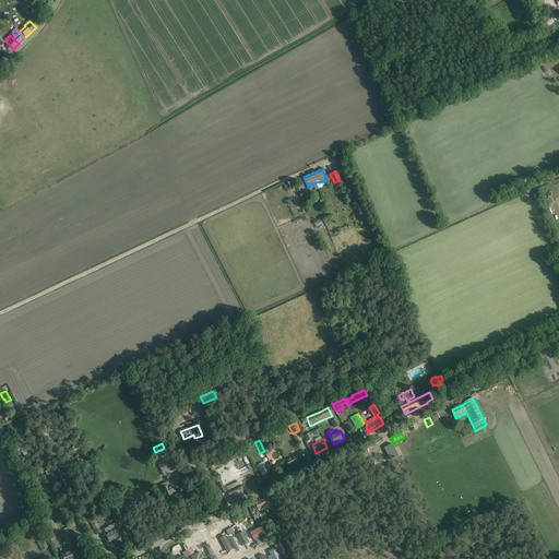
[(392,443),(384,448),(390,460),(399,455),(392,443)]
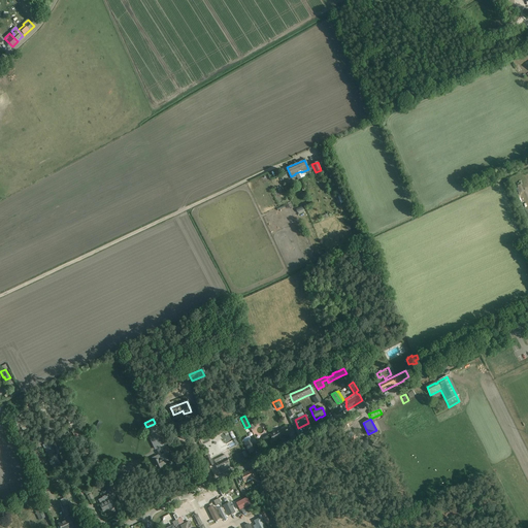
[(146,427),(145,428),(156,450),(164,446),(154,424),(146,427)]
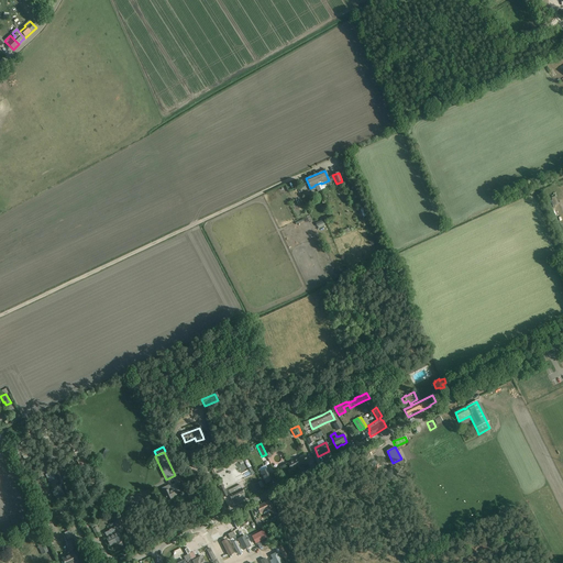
[(288,464),(288,465),(291,471),(304,464),(304,465),(308,463),(305,455),(288,464)]
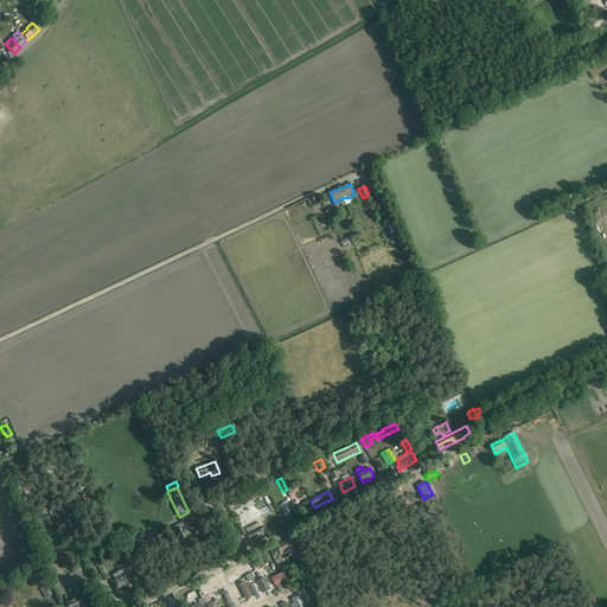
[(87,504),(95,499),(91,493),(83,497),(87,504)]
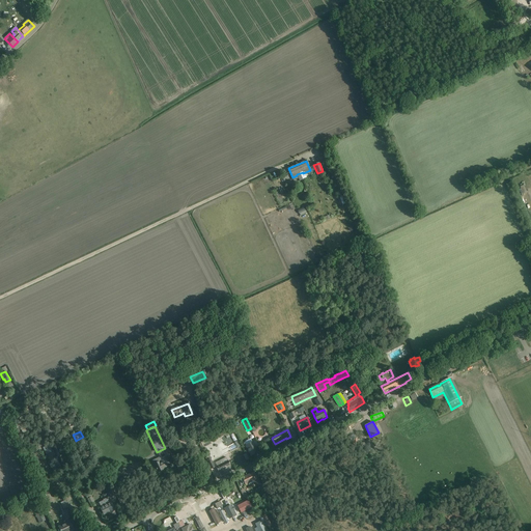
[(220,438),(226,434),(225,431),(218,436),(218,435),(214,438),(215,438),(213,439),(213,438),(212,437),(205,440),(207,443),(214,440),(215,441),(216,440),(219,438),(220,438)]
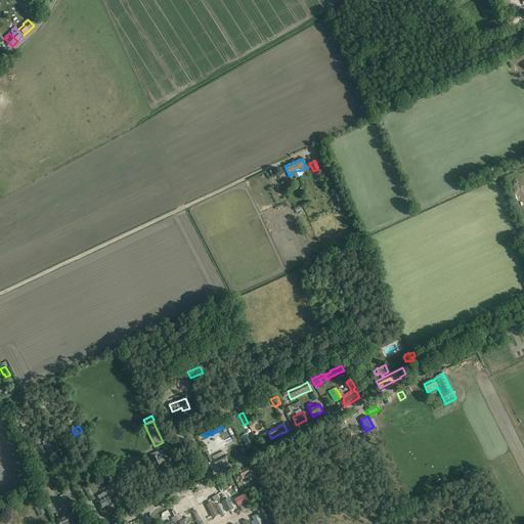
[(224,442),(227,446),(234,441),(231,437),(224,442)]
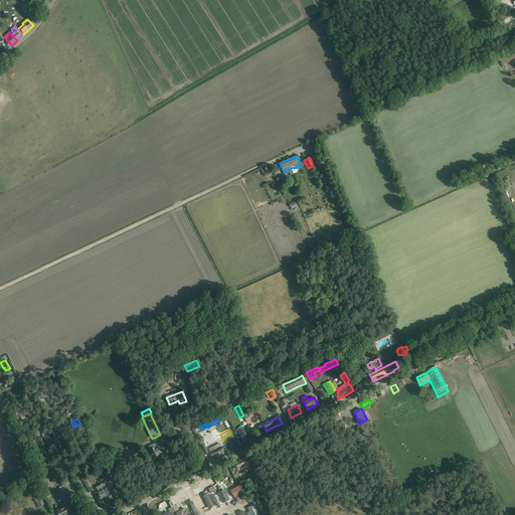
[(238,433),(241,438),(243,442),(249,440),(248,438),(249,437),(245,430),(238,433)]
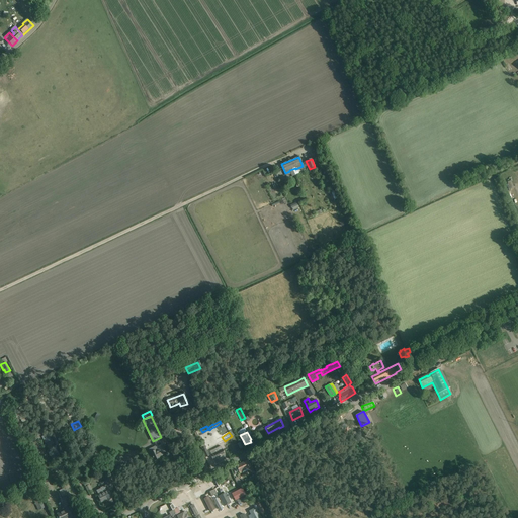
[(48,434),(42,437),(46,443),(51,441),(48,434)]
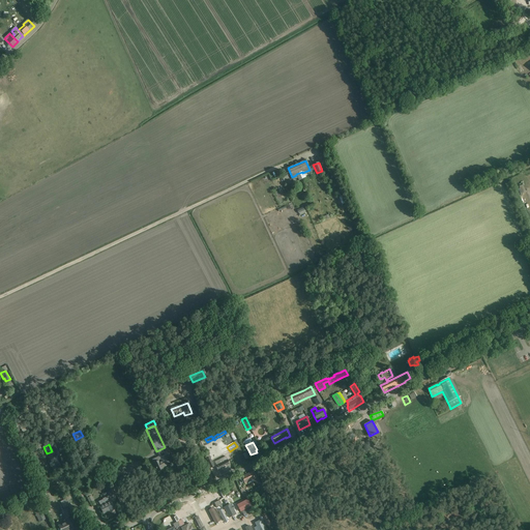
[(215,466),(216,467),(218,472),(231,465),(226,457),(215,462),(217,465),(215,466)]
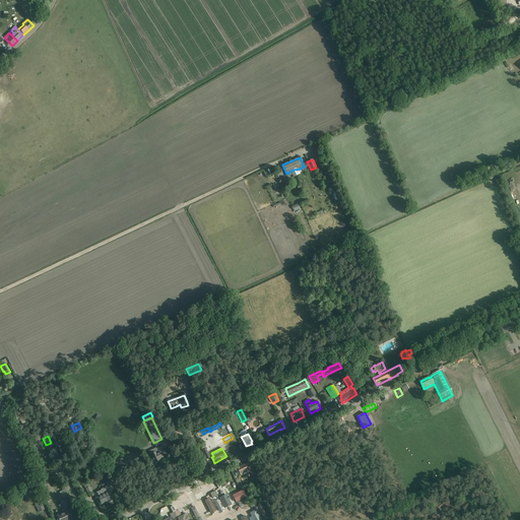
[(157,452),(155,449),(149,452),(151,455),(150,455),(154,463),(159,460),(159,459),(163,458),(167,456),(164,449),(157,452)]
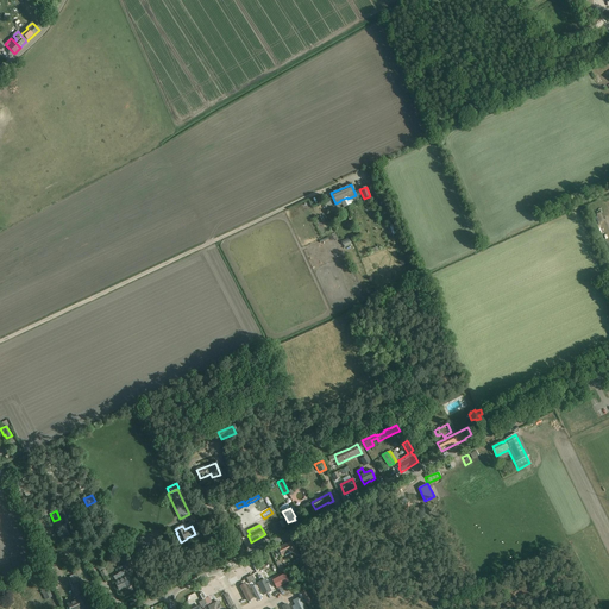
[(277,548),(280,553),(282,556),(296,550),(292,541),(277,548)]
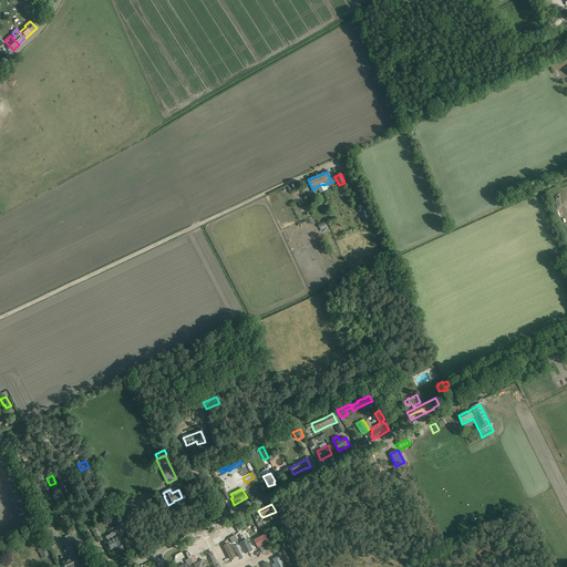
[(106,542),(111,550),(119,546),(120,547),(123,545),(119,536),(124,533),(120,524),(116,526),(117,529),(119,529),(115,532),(116,535),(117,536),(106,542)]
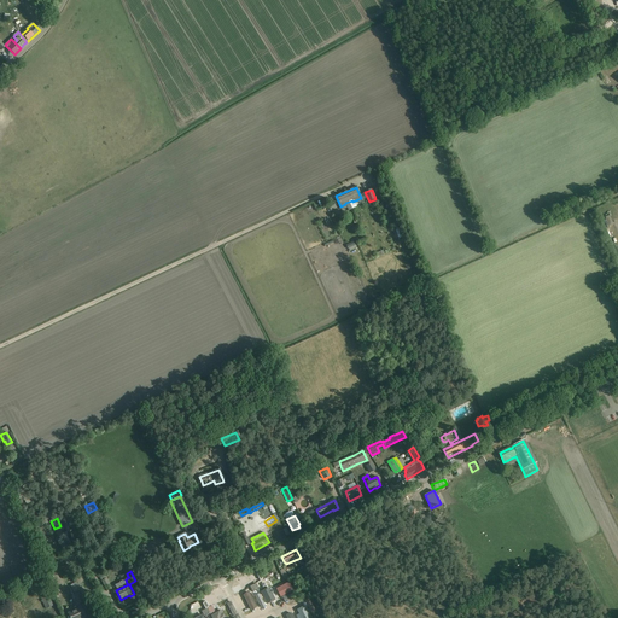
[(108,579),(106,579),(105,576),(101,577),(104,581),(103,582),(105,586),(108,592),(112,589),(110,583),(108,579)]
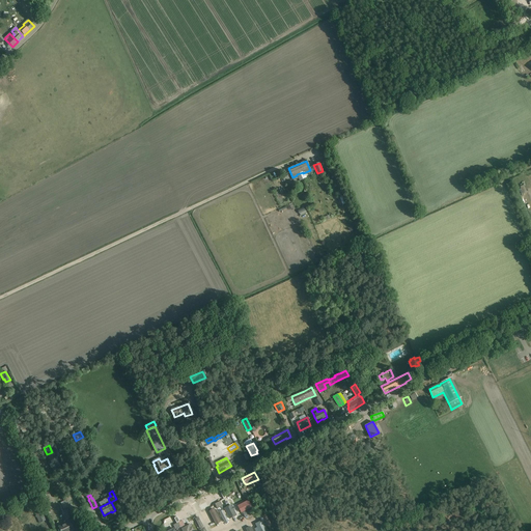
[(248,501),(238,506),(242,513),(252,507),(248,501)]
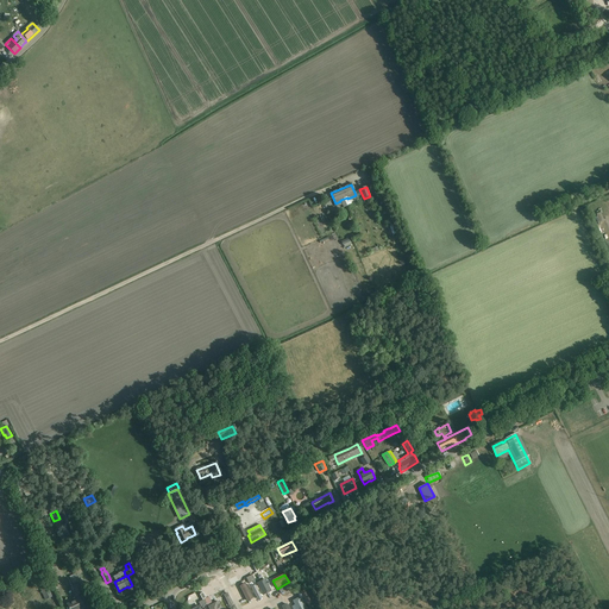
[(243,577),(232,583),(234,586),(245,582),(243,577)]
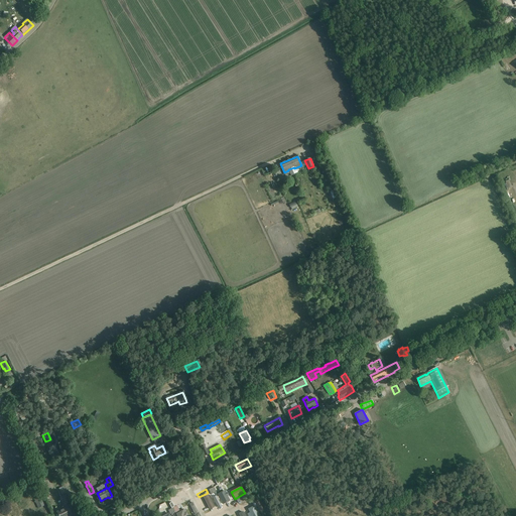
[(236,499),(238,503),(246,498),(244,494),(236,499)]
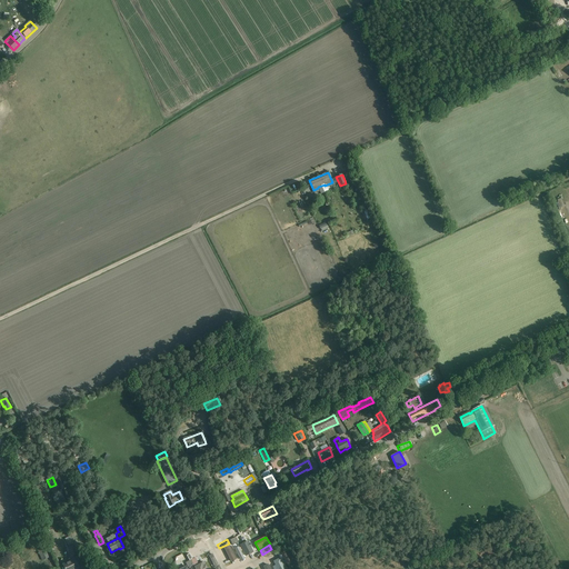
[(191,557),(193,556),(196,555),(192,546),(183,550),(189,560),(192,558),(191,557)]
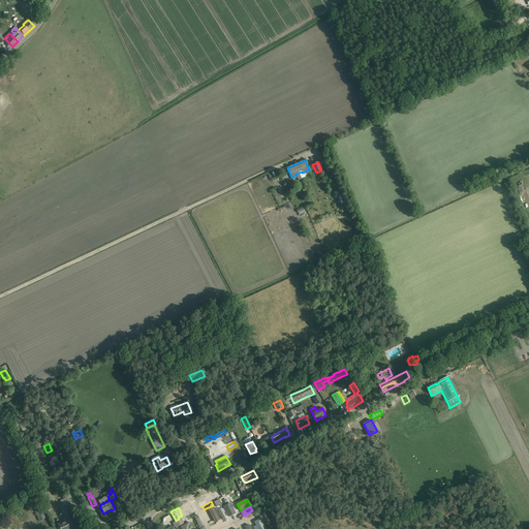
[(213,508),(207,511),(214,524),(219,522),(213,508)]
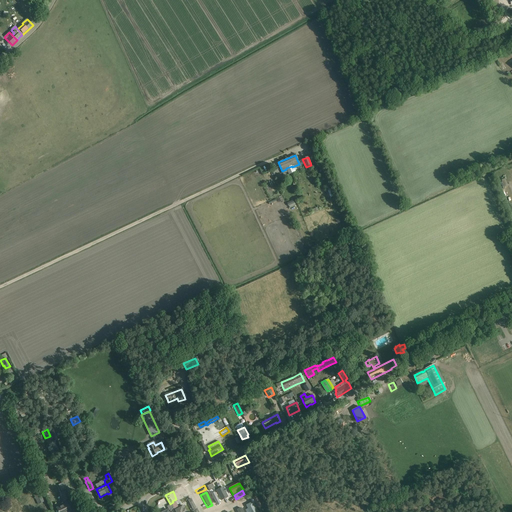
[(35,497),(38,504),(45,502),(41,494),(35,497)]
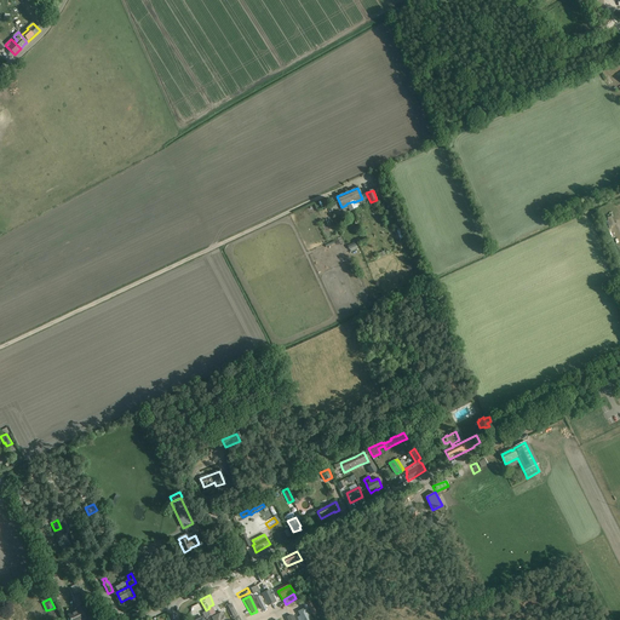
[(310,601),(306,603),(314,615),(317,614),(310,601)]
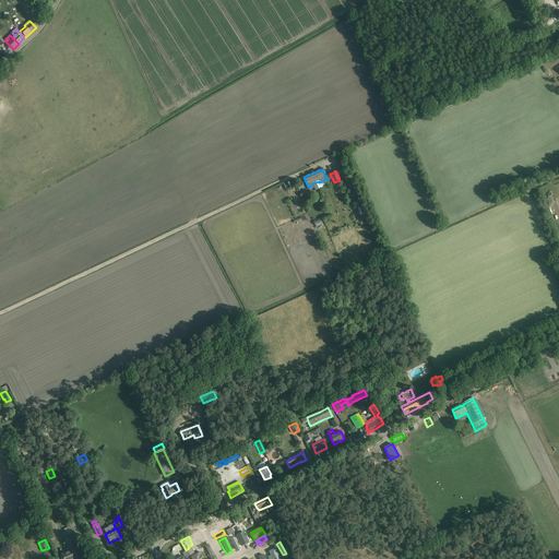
[(178,545),(170,548),(175,556),(181,552),(178,545)]
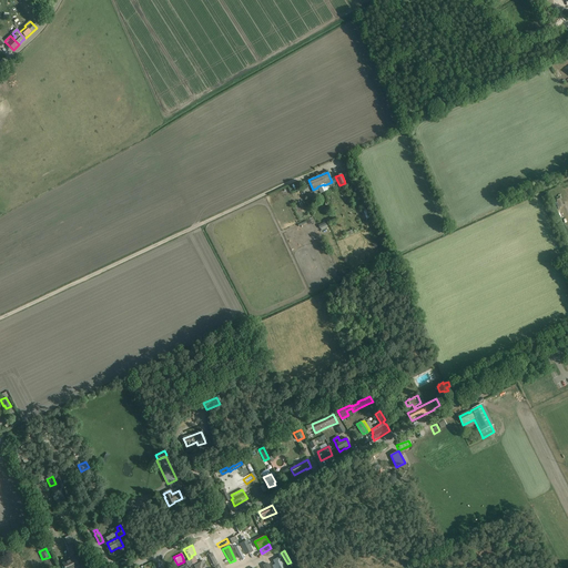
[(62,564),(64,567),(75,567),(79,567),(74,558),(62,564)]
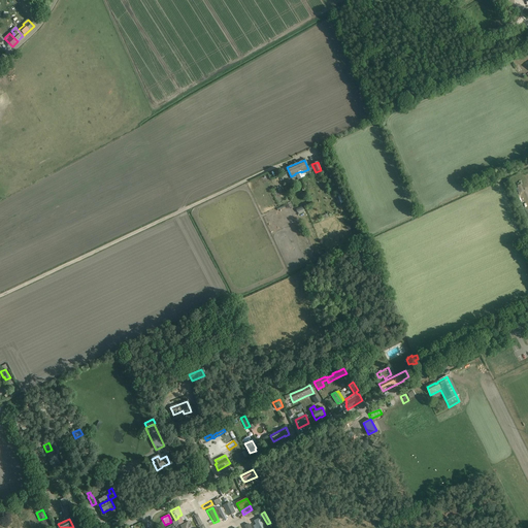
[(263,527),(259,519),(253,522),(255,527),(263,527)]
